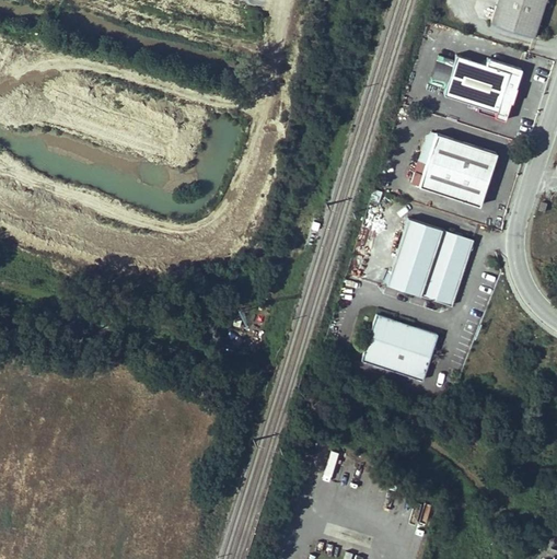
[(501,0),(494,25),(536,39),(548,0),(501,0)]
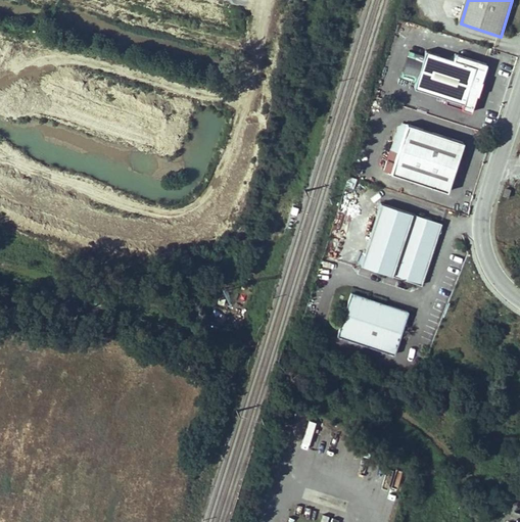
[(428,53),(417,90),(467,105),(478,67),(428,53)]
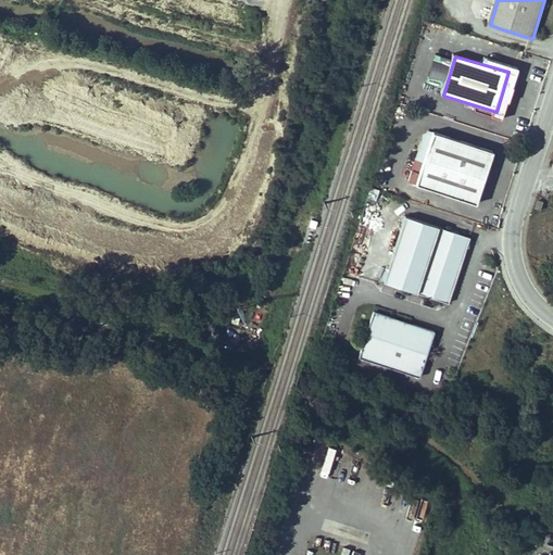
[(495,151),(435,131),(417,184),(478,203),(495,151)]
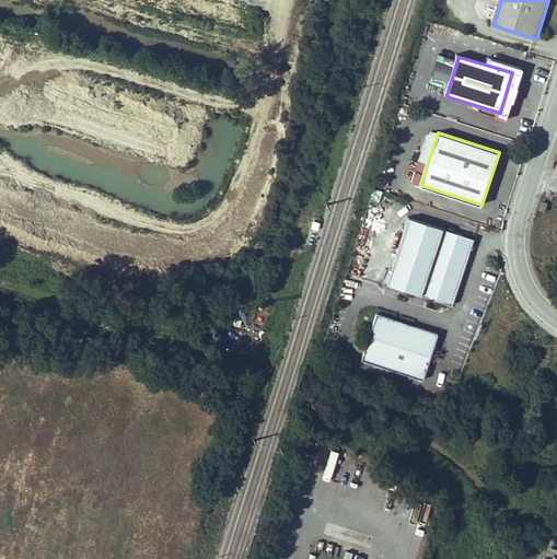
[(476,240),(410,218),(389,284),(453,306),(476,240)]
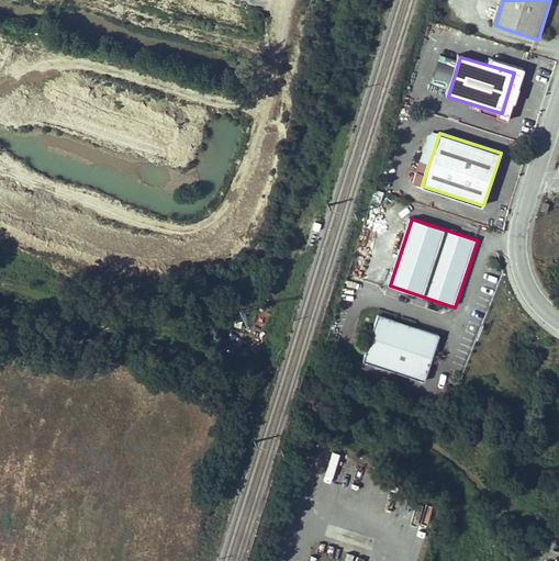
[(439,336),(379,315),(362,360),(425,381),(439,336)]
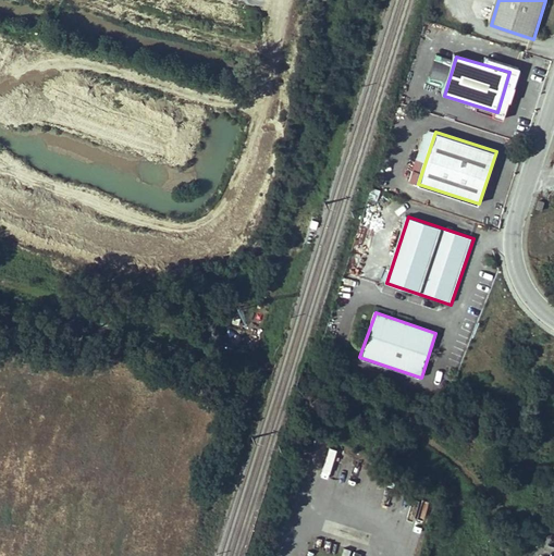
All buildings are outlined.
